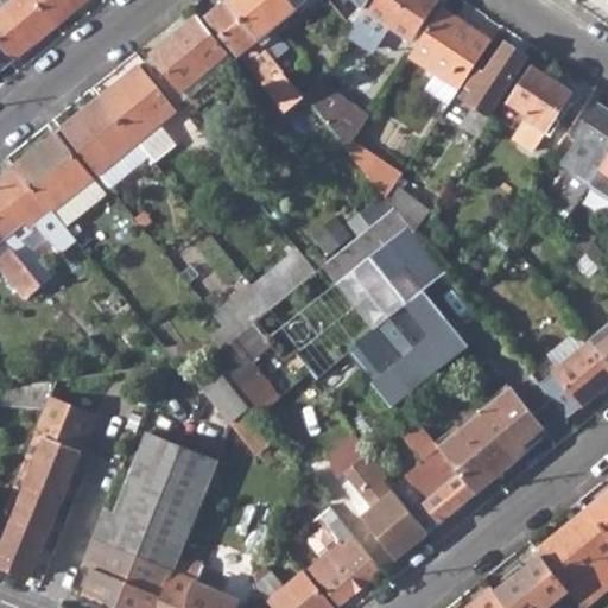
[(0,0),(0,10),(12,0),(0,0)]
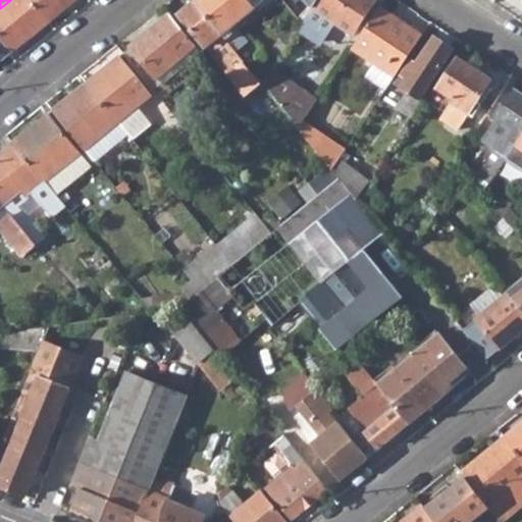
[(10,0),(0,8),(0,37),(12,52),(48,23),(29,0),(10,0)]
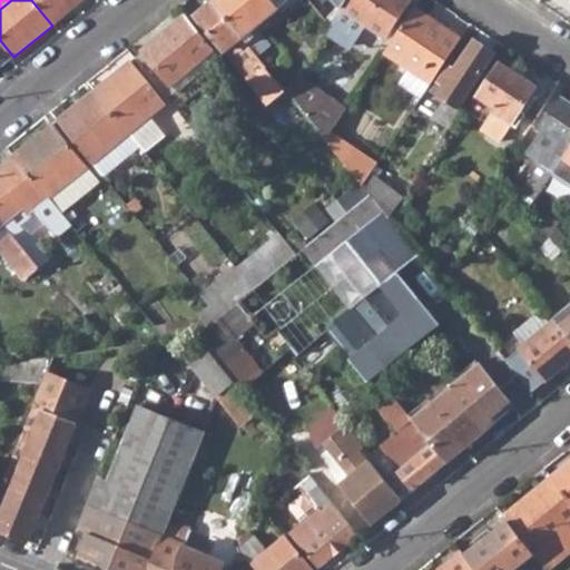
[(31,0),(52,26),(82,0),(31,0)]
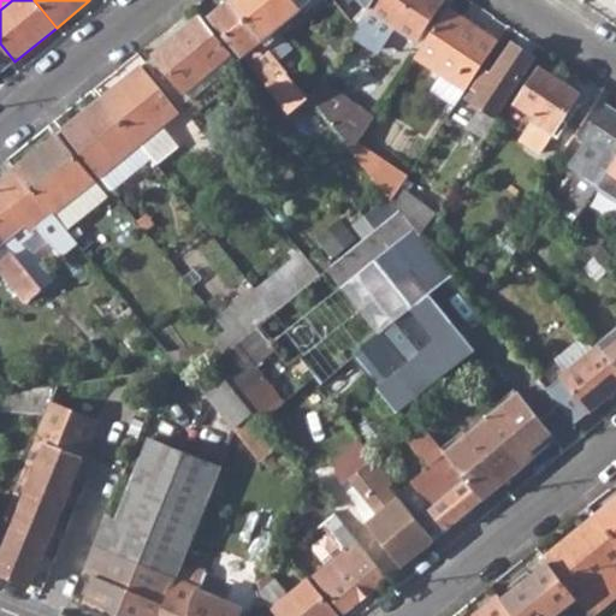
[(232,0),(230,3),(264,43),(302,12),(301,10),(291,0),(232,0)]
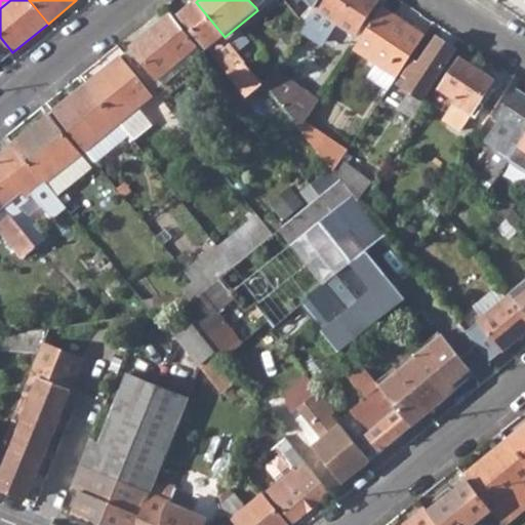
[(248,0),(256,8),(266,0),(248,0)]
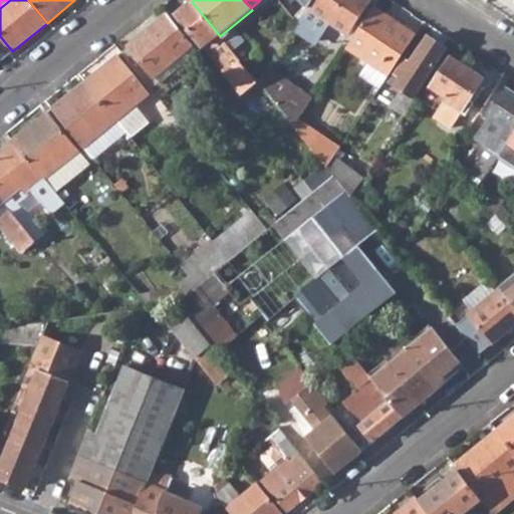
[(299,21),(302,16),(288,0),(278,0),(297,24),(299,21)]
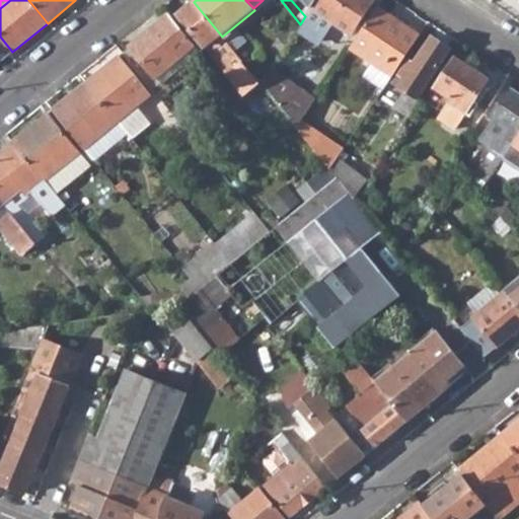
[(375,2),(372,0),(315,0),(311,8),(309,11),(305,16),(302,21),(300,24),(296,30),(318,45),(331,25),(350,38),(375,2)]
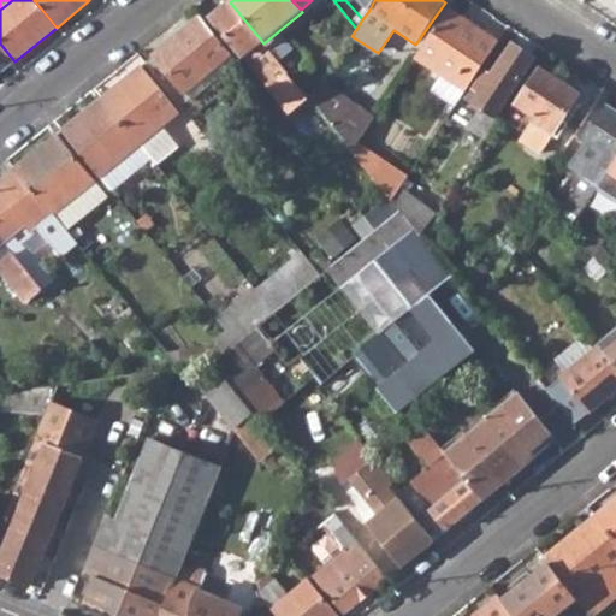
[(301,89),(267,48),(264,43),(230,3),(212,19),(290,116),(309,100),(302,92),(301,89)]
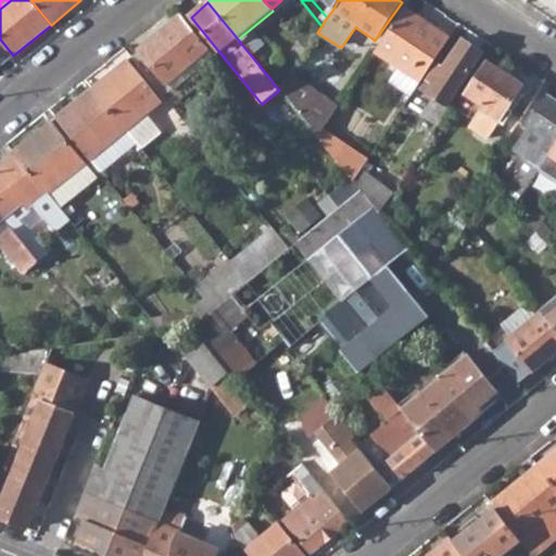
[(375,54),(419,84),(449,39),(404,10),(375,54)]
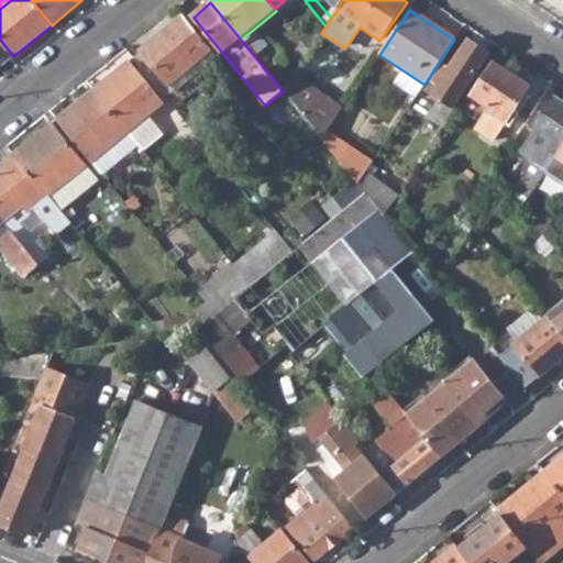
[(133,58),(166,99),(176,92),(180,98),(201,80),(197,74),(217,57),(184,18),(133,58)]
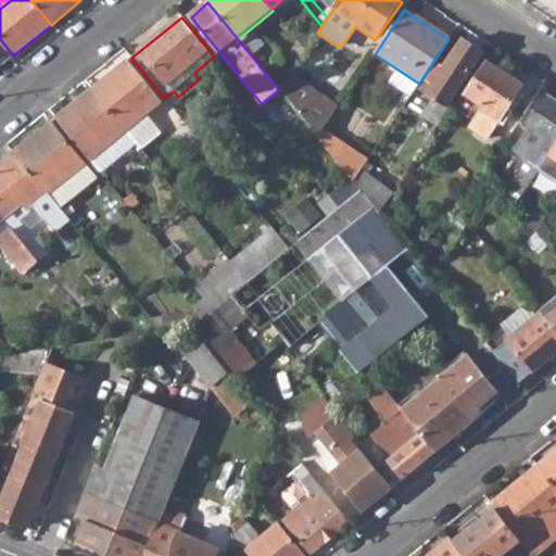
[(298,42),(305,51),(315,36),(308,27),(294,38),(298,42)]
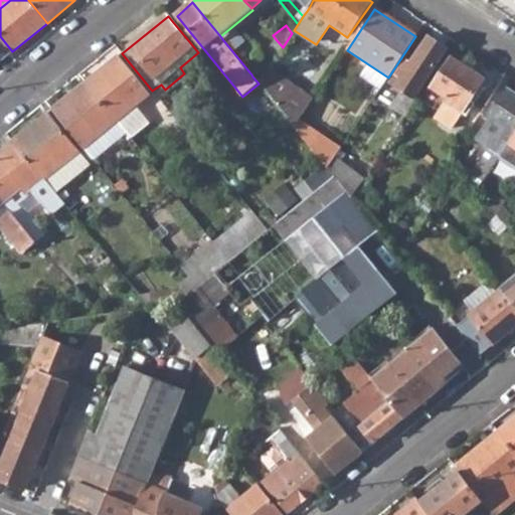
[(394,104),(407,114),(418,98),(415,95),(446,51),(425,37),(408,63),(404,61),(392,80),(404,89),(394,104)]
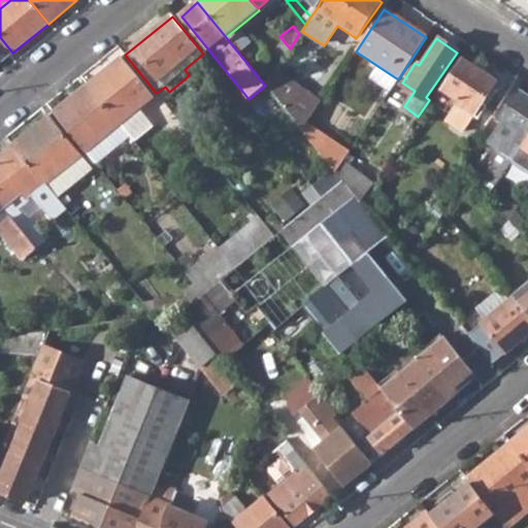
[(290,48),(283,40),(273,54),(281,62),(290,48)]
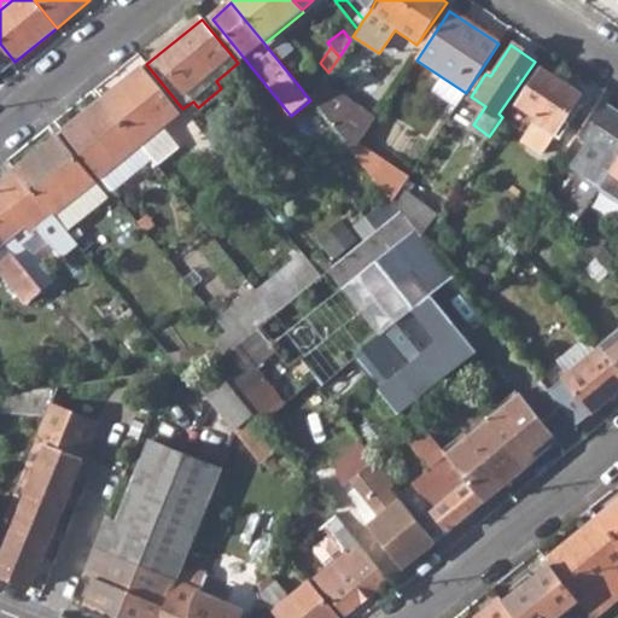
[(0,74),(11,65),(0,51),(0,74)]
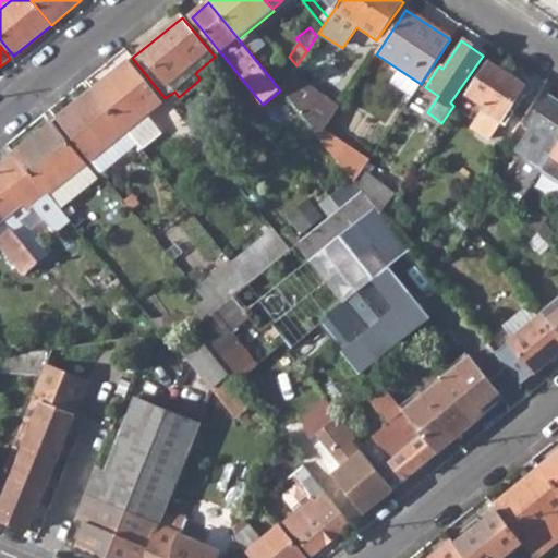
[(108,110),(131,138),(136,135),(131,130),(161,104),(128,62),(91,93),(106,112),(108,110)]
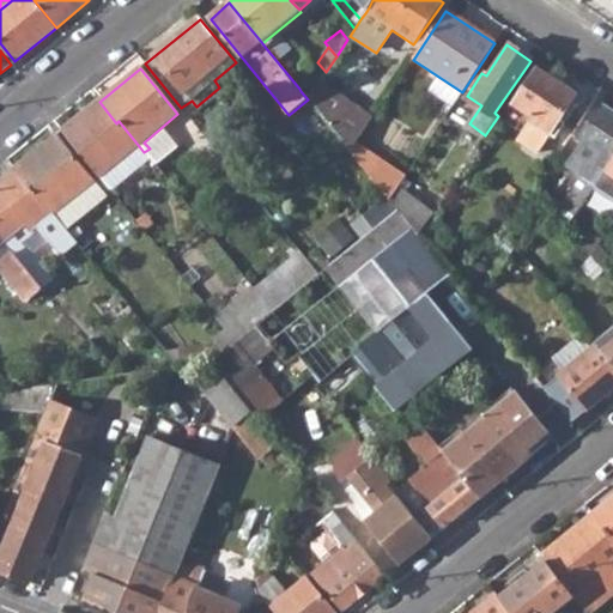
[(311,70),(303,83),(314,91),(319,83),(322,78),(311,70)]
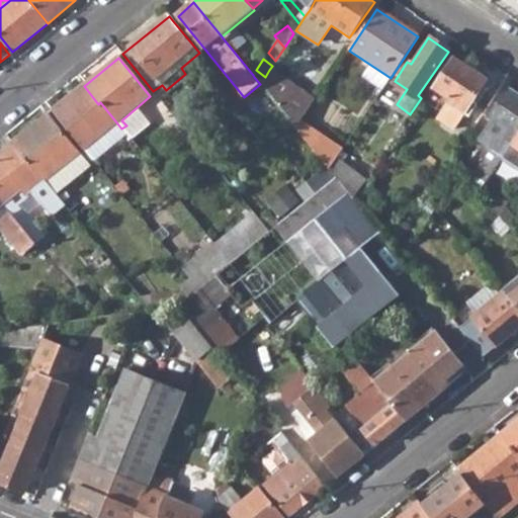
[(471,102),(485,82),(453,61),(433,89),(449,99),(436,118),(452,130),(463,113),(468,116),(476,104),(471,102)]
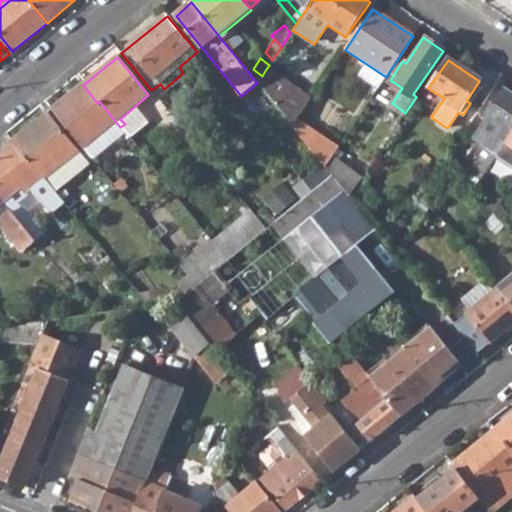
[(253,69),(250,74),(251,76),(257,83),(262,76),(253,69)]
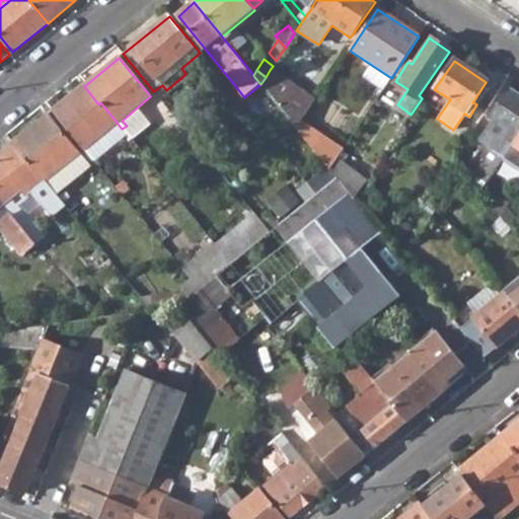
[(315,104),(270,70),(266,77),(261,84),(298,131),(304,122),(315,104)]
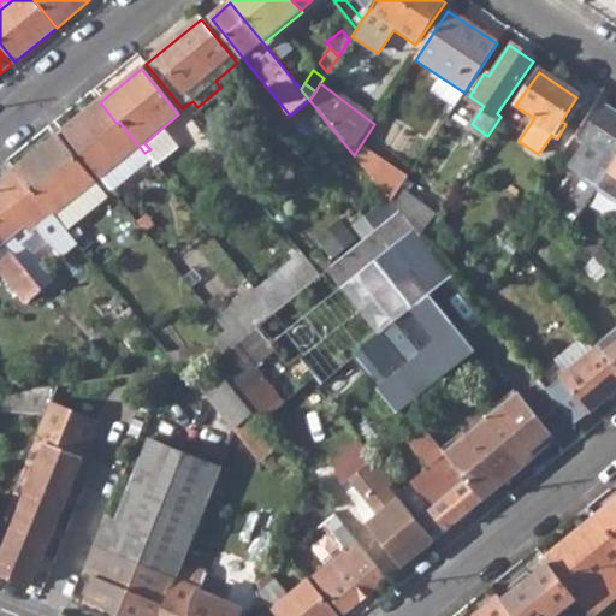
[(63,132),(101,178),(134,150),(140,158),(144,153),(119,122),(117,124),(100,102),(63,132)]
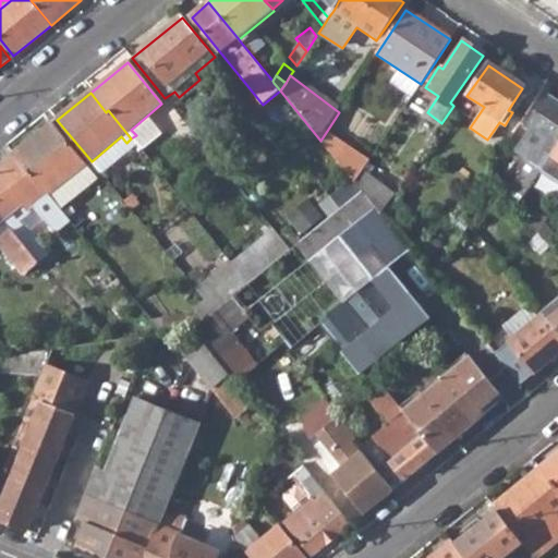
[(557,105),(546,97),(524,130),(530,133),(516,155),(529,164),(506,198),(516,209),(538,176),(540,172),(547,161),(557,144),(557,105)]
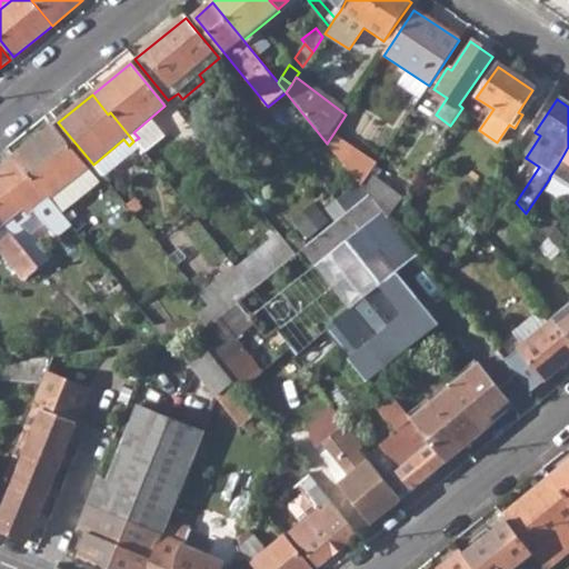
[(13,158),(53,206),(57,202),(53,197),(88,168),(52,126),(13,158)]
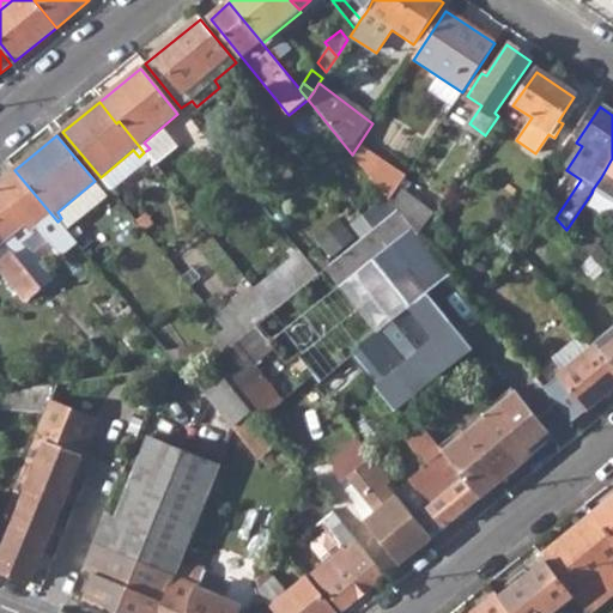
[(378,157),(359,144),(352,155),(368,173),(378,157)]
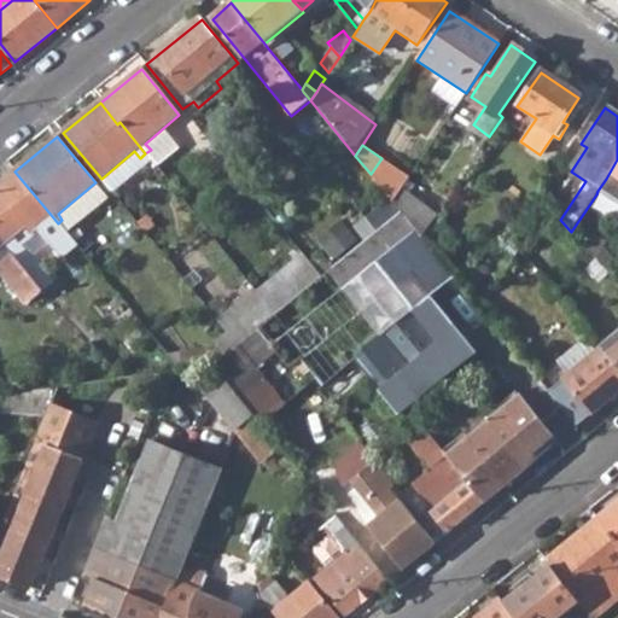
[(371,174),(395,204),(402,193),(410,179),(382,158),(371,174)]
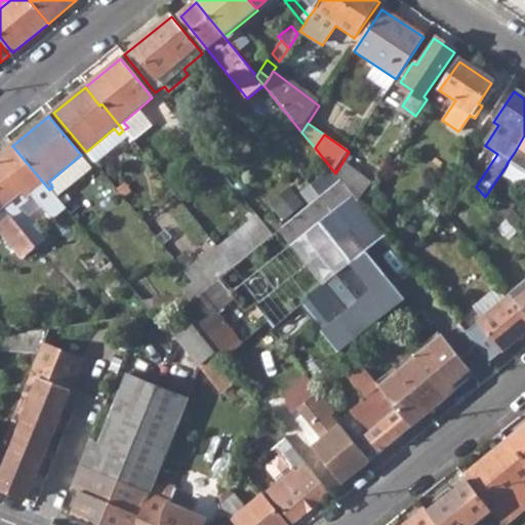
[(508,162),(507,165),(524,176),(524,135),(515,152),(508,162)]
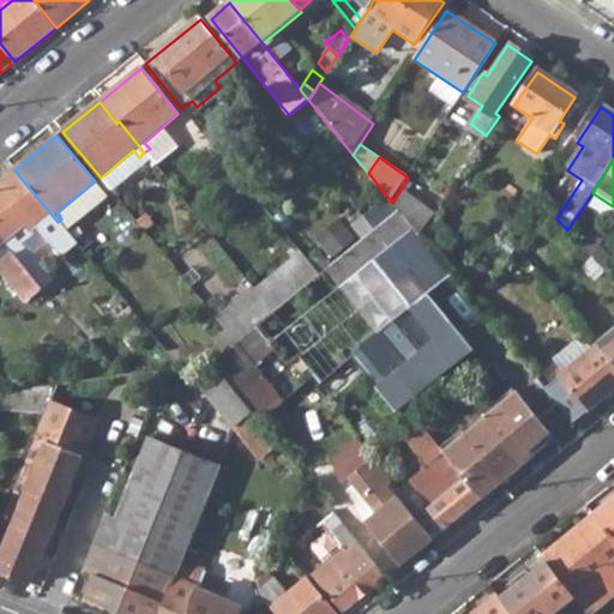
[(6,246),(42,287),(50,280),(22,245),(37,230),(61,258),(77,245),(62,229),(58,222),(14,170),(0,181),(0,232),(6,240),(6,246)]
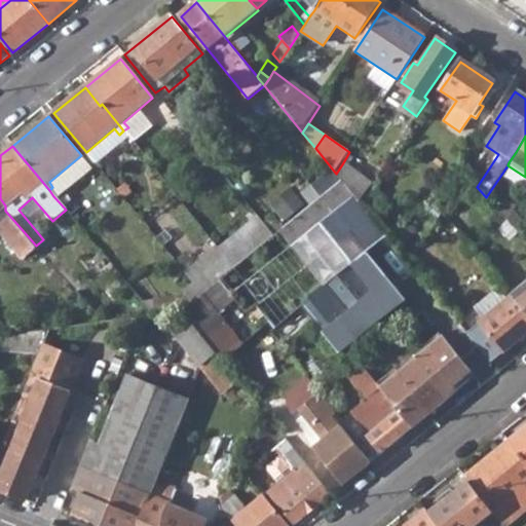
[(342,181),(360,202),(371,184),(342,164),(336,174),(342,181)]
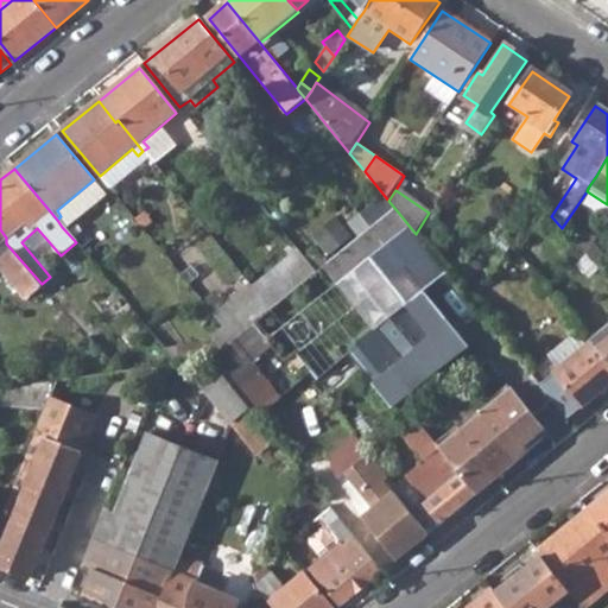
[(348,356),(393,410),(399,404),(467,349),(423,292),(447,272),(416,234),(396,209),(371,229),(359,238),(325,266),(316,273),(302,285),(270,311),(251,327),(271,350),(284,366),(291,361),(296,355),(316,381),(348,356)]
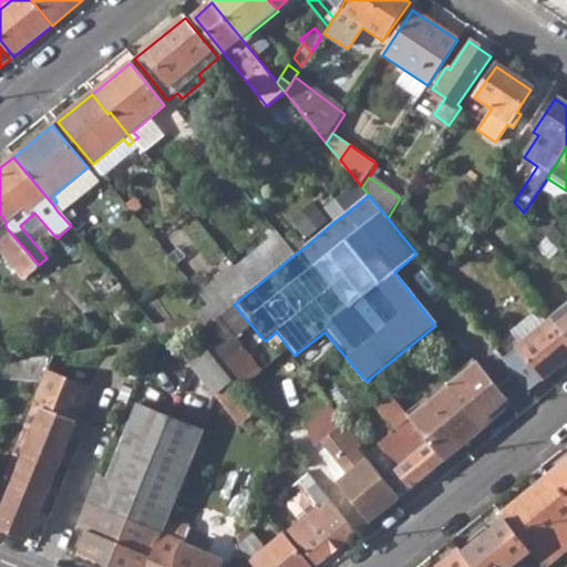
[(323,208),(334,222),(346,214),(334,199),(323,208)]
